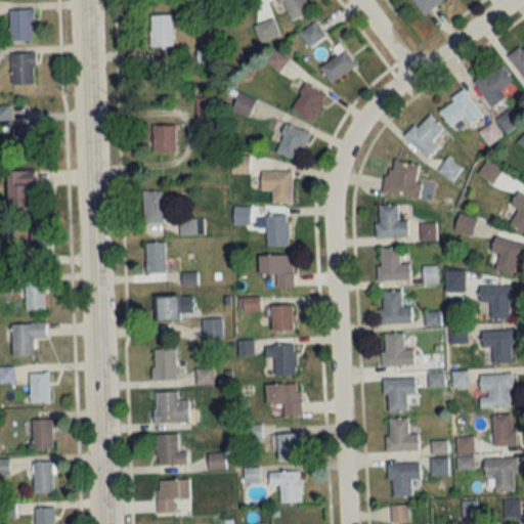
[(276,0),(296,20),(309,7),(303,1),(304,0),(276,0)]
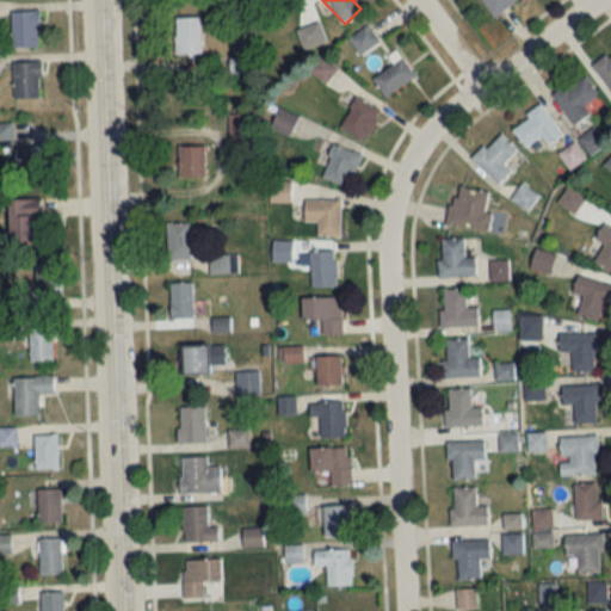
[(517,0),(480,0),(491,17),(517,0)]
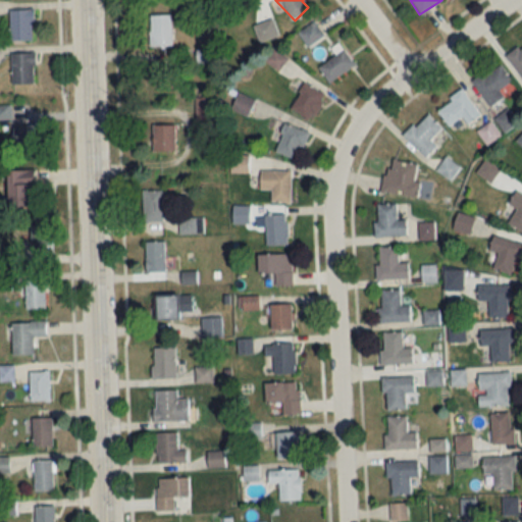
[(33,10),(9,10),(9,41),(33,41),(33,10)]
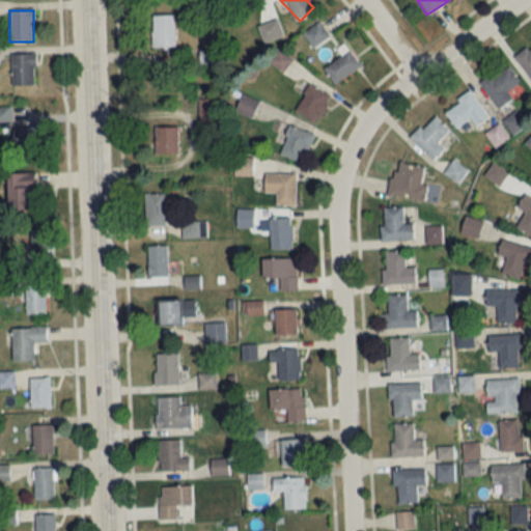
[(152,48),(175,48),(175,16),(152,16),(152,48)]
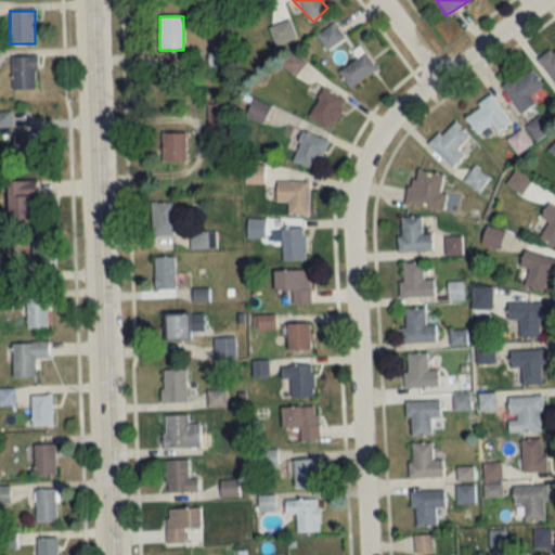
[(295,35),(287,20),(270,28),(278,43),(295,35)]
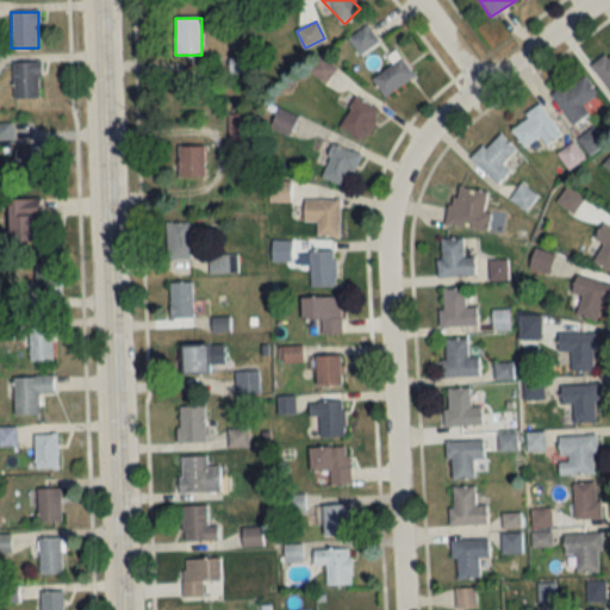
[(378,41),(367,25),(347,38),(359,55),(378,41)]
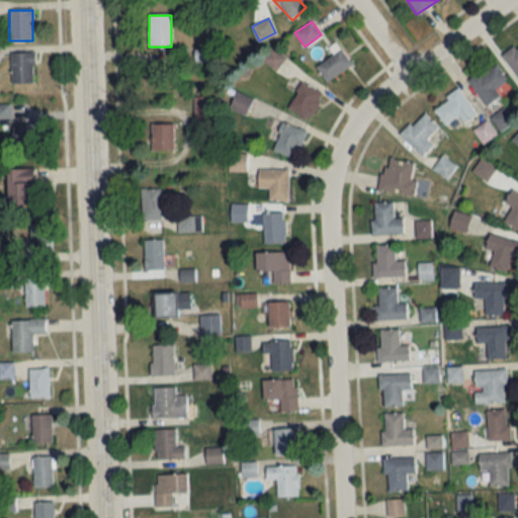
[(517,46),(503,56),(517,78),(517,46)]
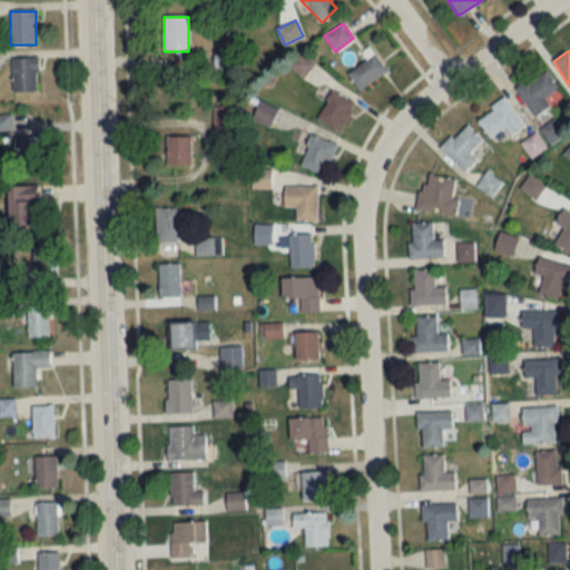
[(231,53),(215,53),(215,68),(231,68),(231,53)]
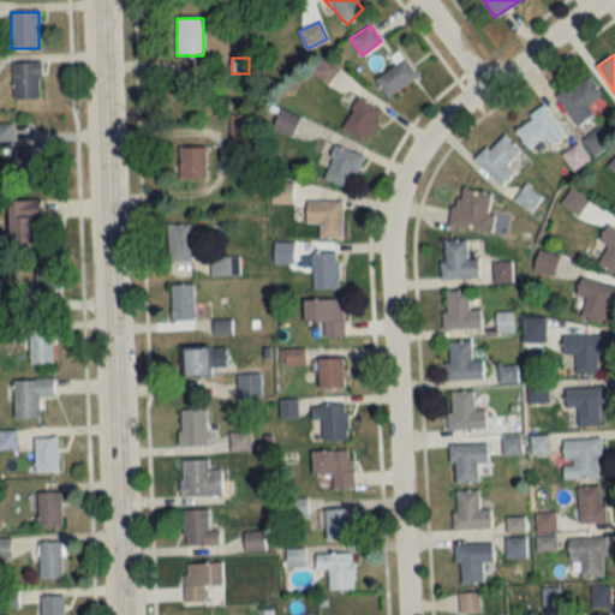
[(375,78),(387,97),(418,78),(406,59),(375,78)]
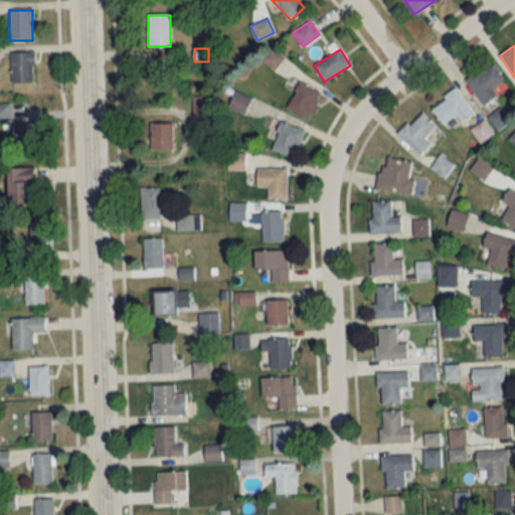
[(11,83),(34,83),(34,52),(11,52),(11,83)]
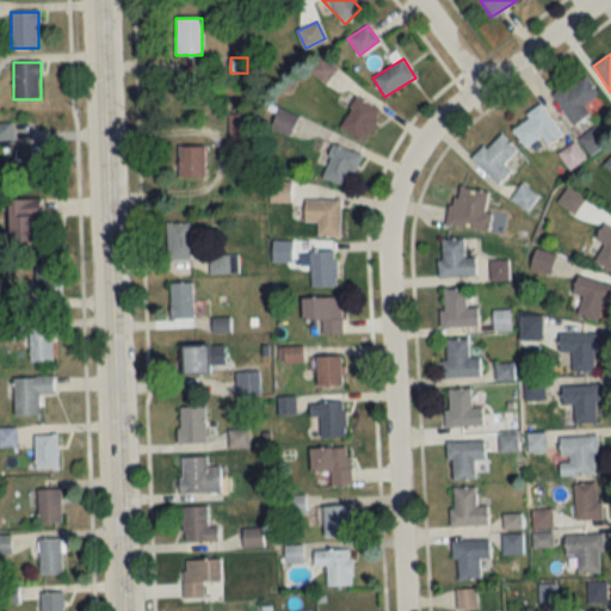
[(574,127),(590,115),(584,105),(598,94),(585,75),(553,96),(574,127)]
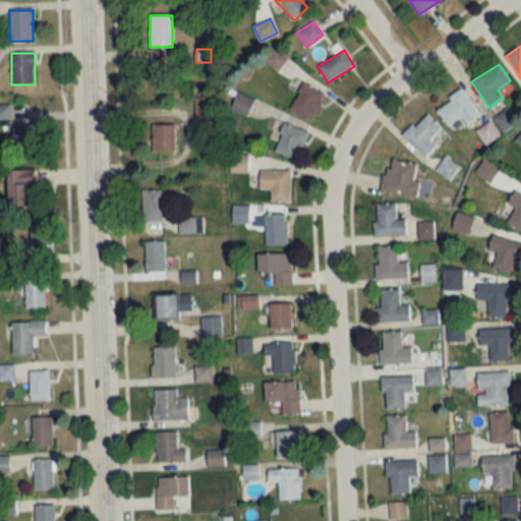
[(309,121),(326,96),(304,82),(288,108),(309,121)]
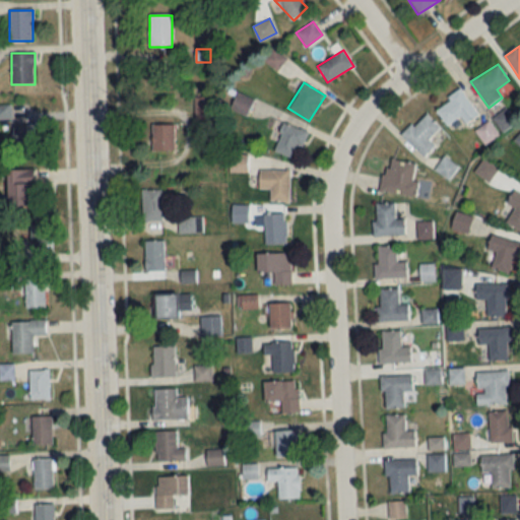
[(460,117),(465,124),(477,115),(460,90),(435,109),(447,126),(460,117)]
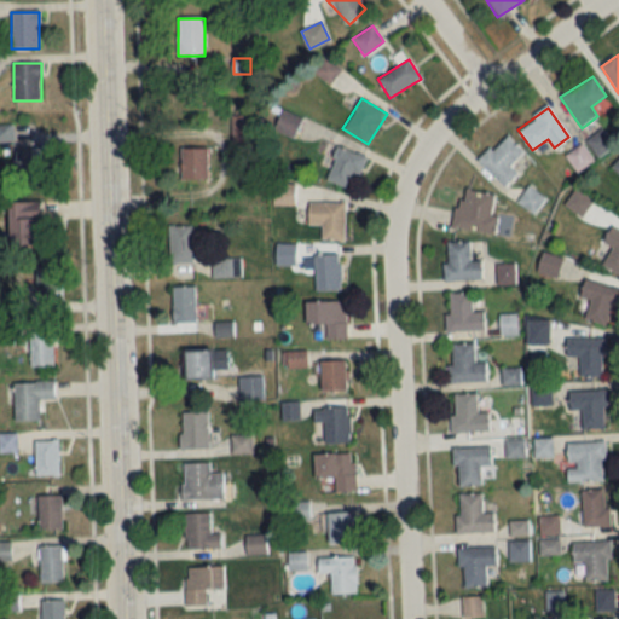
[(300,117),(282,110),(275,129),(291,137),(300,117)]
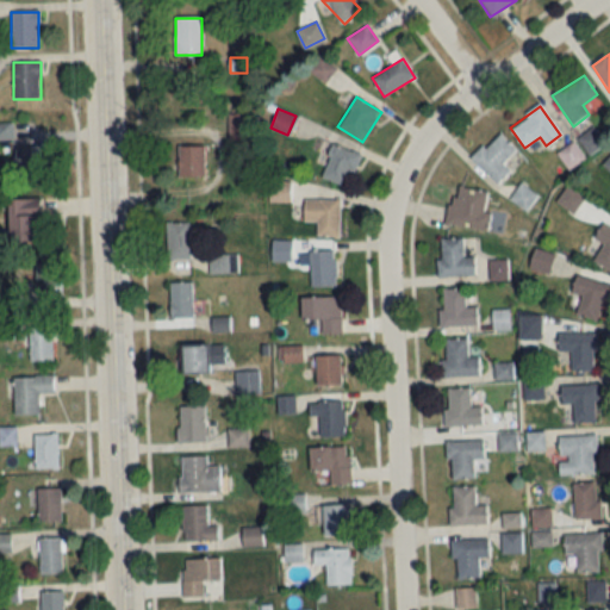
[(578,139),(589,154),(603,143),(592,128),(578,139)]
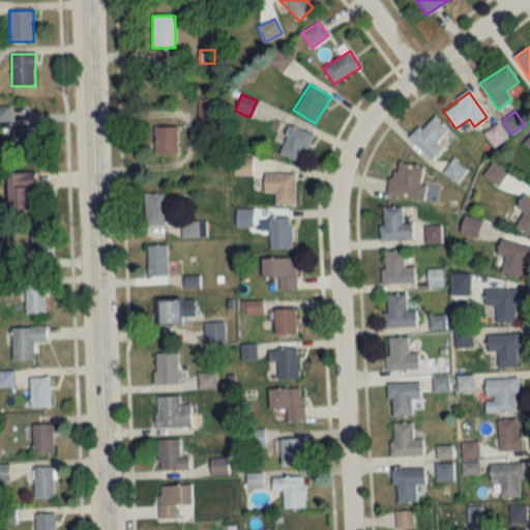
[(453,138),(432,116),(410,139),(431,160),(453,138)]
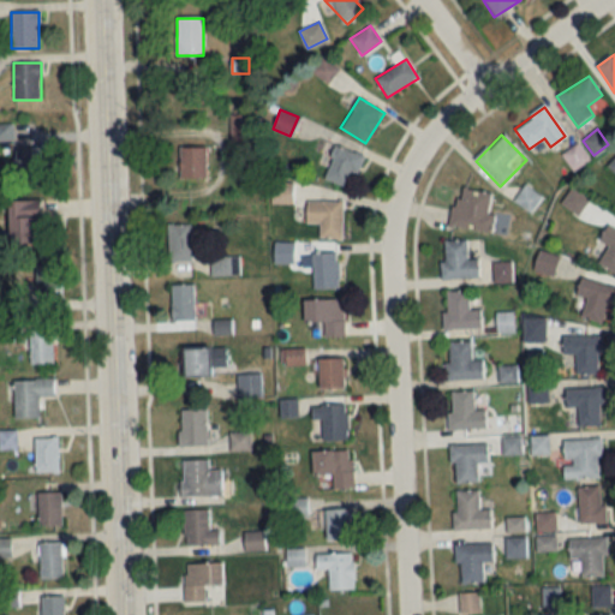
[(590,159),(577,143),(561,155),(574,172),(590,159)]
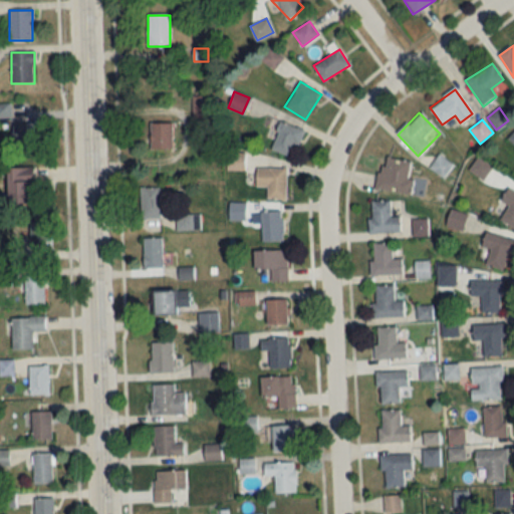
[(302,129),(279,121),(271,151),(294,158),(302,129)]
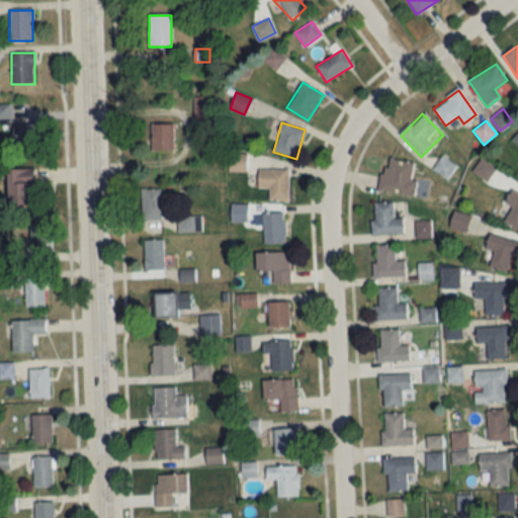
[(152,124),(152,150),(173,150),(173,124),(152,124)]
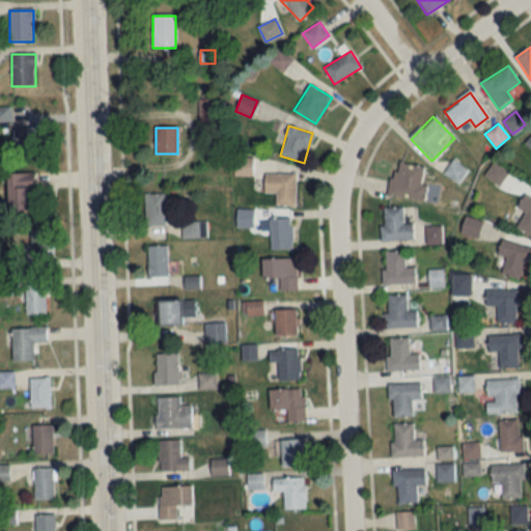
[(12,129),(12,146),(23,146),(23,158),(45,158),(45,129),(12,129)]
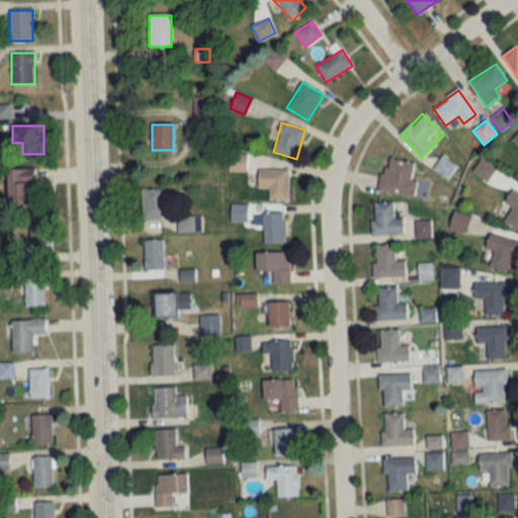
[(246,171),(246,154),(229,154),(229,171),(246,171)]
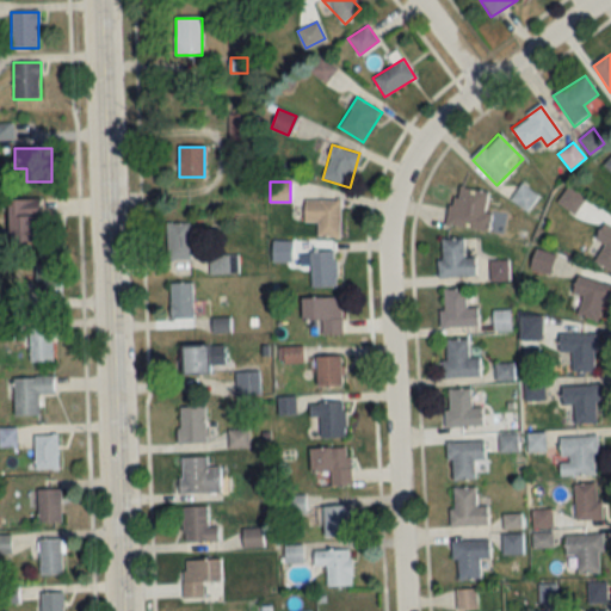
[(537,196),(522,184),(511,199),(526,211),(537,196)]
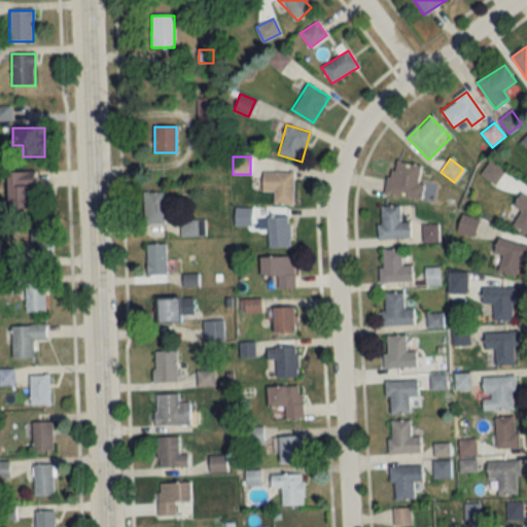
[(386,195),(417,199),(422,166),(391,161),(386,195)]
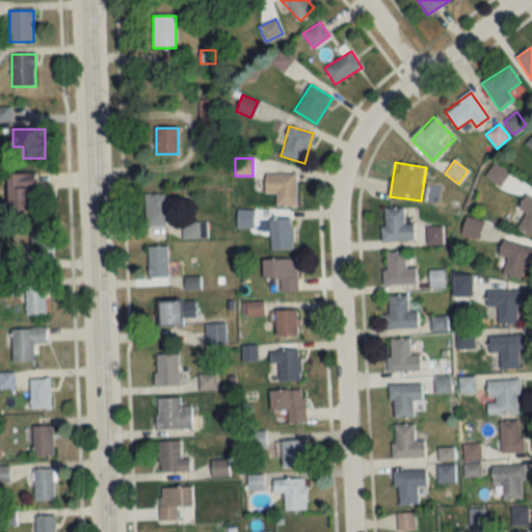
[(484,178),(500,187),(509,171),(494,162),(484,178)]
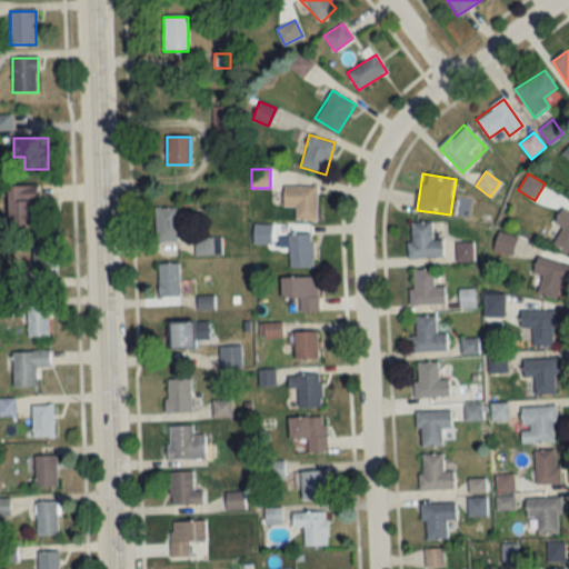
[(37,228),(37,186),(8,186),(8,228),(37,228)]
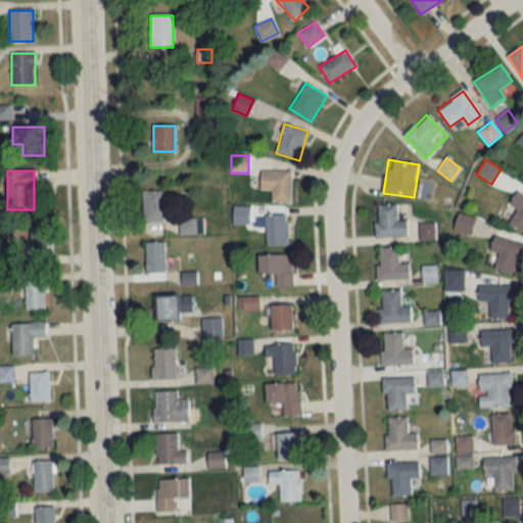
[(291,171),(262,171),(262,190),(271,190),(271,203),(291,203),(291,171)]
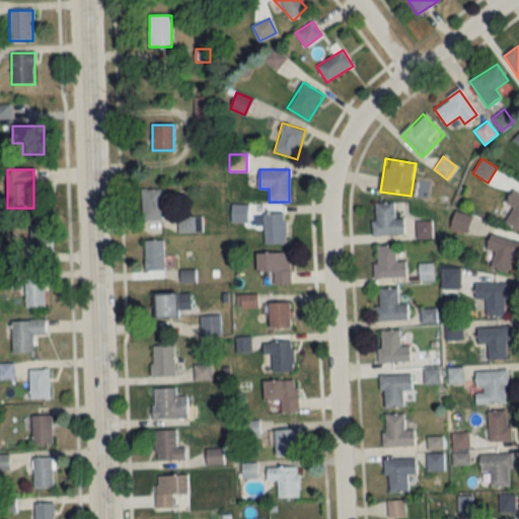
[(517,232),(518,229),(518,190),(517,189),(504,201),(514,211),(505,220),(517,232)]
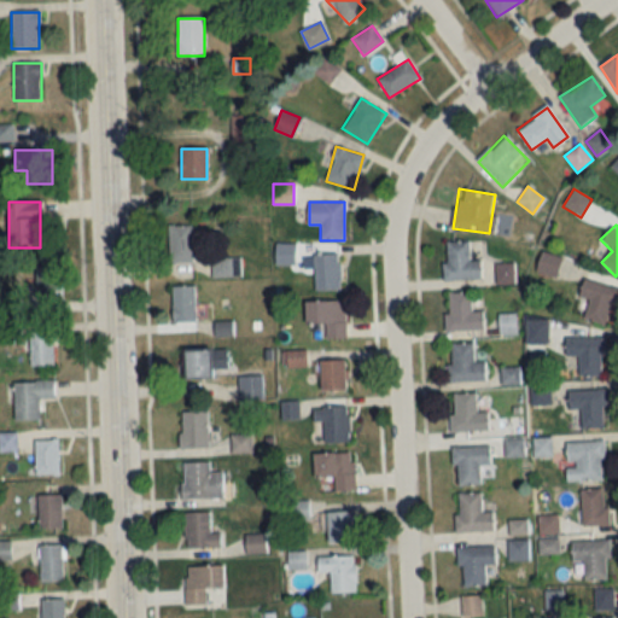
[(191,226),(168,226),(168,263),(191,263),(191,226)]
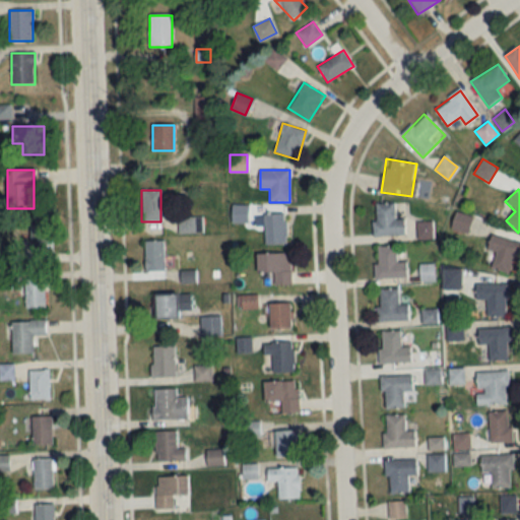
[(405,235),(405,219),(394,219),(394,203),(373,203),(374,235),(405,235)]
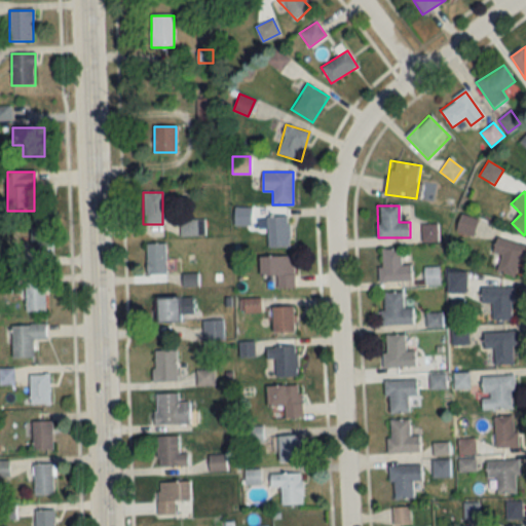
[(234,209),(234,225),(251,225),(251,209),(234,209)]
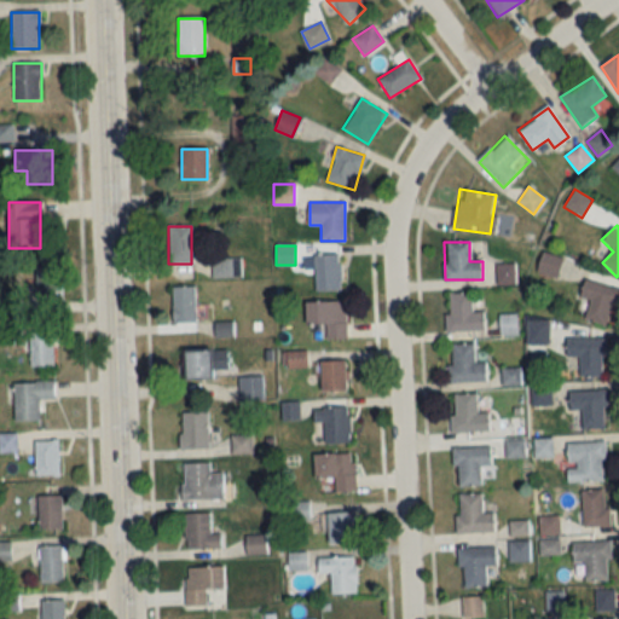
[(536,272),(555,278),(562,259),(543,252),(536,272)]
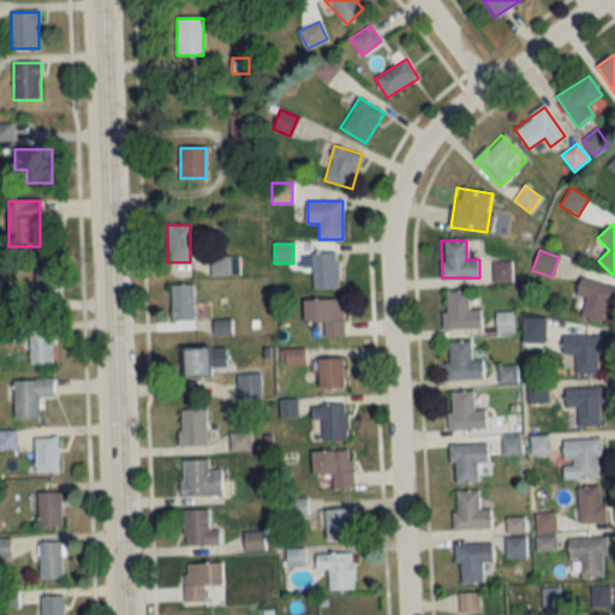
[(338,290),(338,252),(312,252),(312,290),(338,290)]
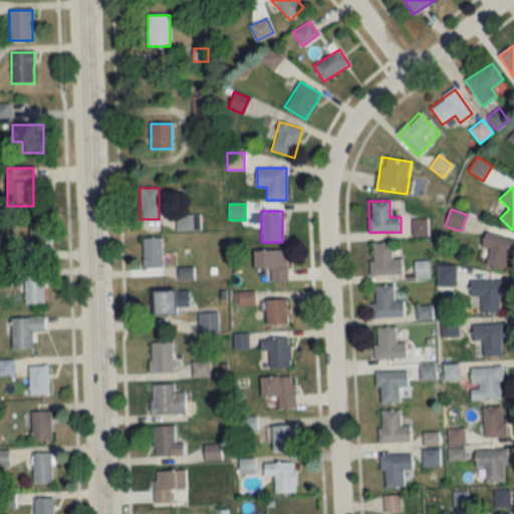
[(200,215),(176,215),(176,230),(200,230),(200,215)]
